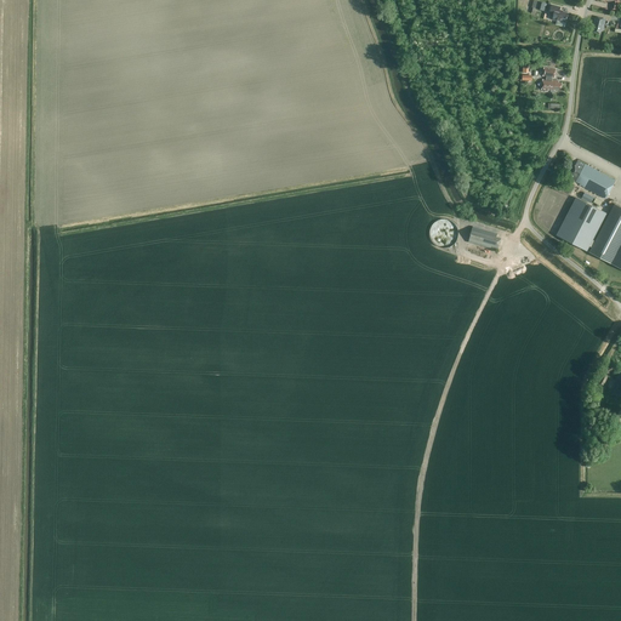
[(602,0),(603,1),(613,3),(611,10),(619,10),(619,0),(602,0)]
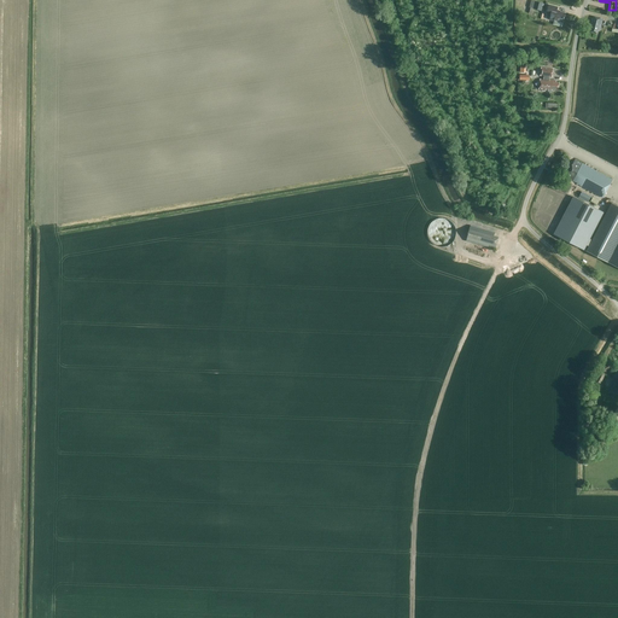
[(554,21),(563,22),(565,15),(557,12),(558,7),(548,5),(547,13),(551,13),(549,19),(554,21)]
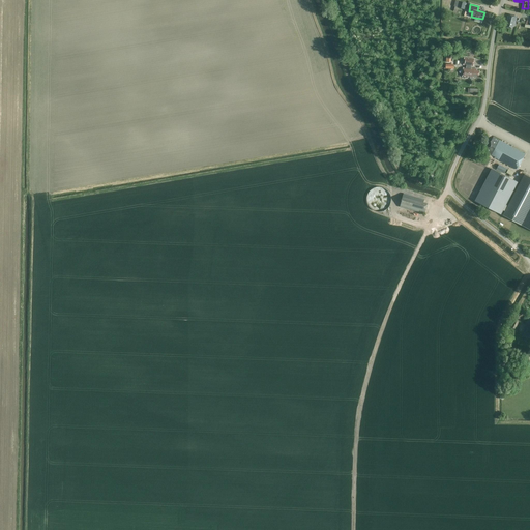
[(518,17),(509,15),(507,21),(506,21),(505,25),(508,25),(507,28),(512,29),(512,27),(514,27),(518,17)]
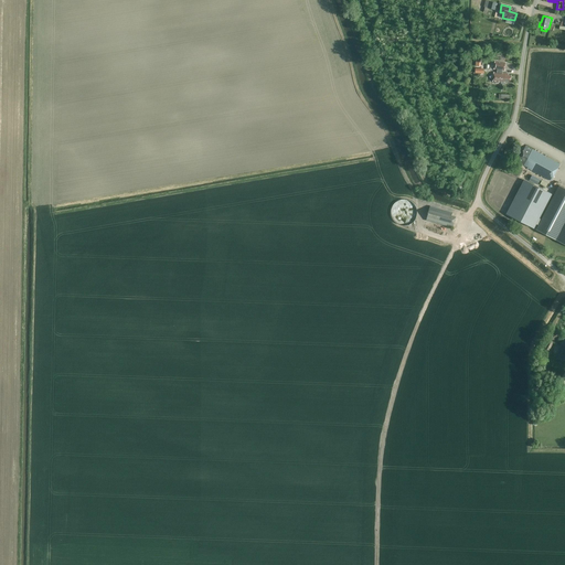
[(503,73),(503,71),(504,71),(505,63),(496,62),(494,70),(497,70),(497,73),(493,72),(493,82),(501,83),(502,84),(503,84),(504,84),(504,82),(511,83),(512,76),(509,75),(509,74),(503,73)]
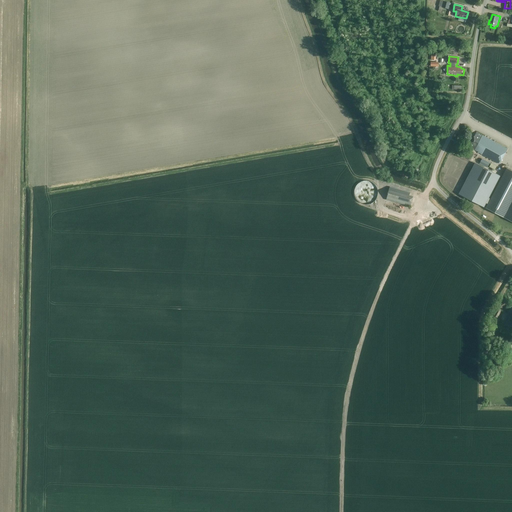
[(499,164),(507,149),(477,133),(469,146),(474,148),(473,150),(479,153),(499,164)]
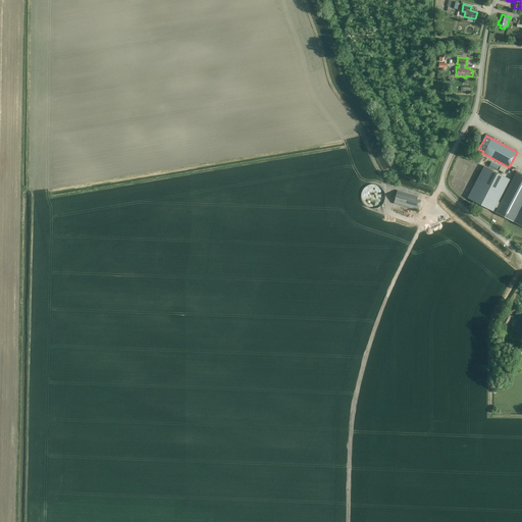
[(485,166),(469,199),(493,211),(510,179),(485,166)]
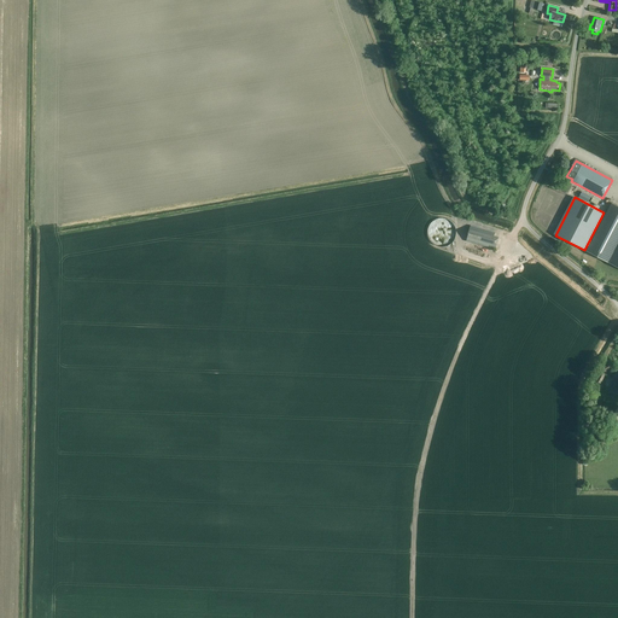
[(617,267),(617,205),(612,203),(587,251),(617,267)]
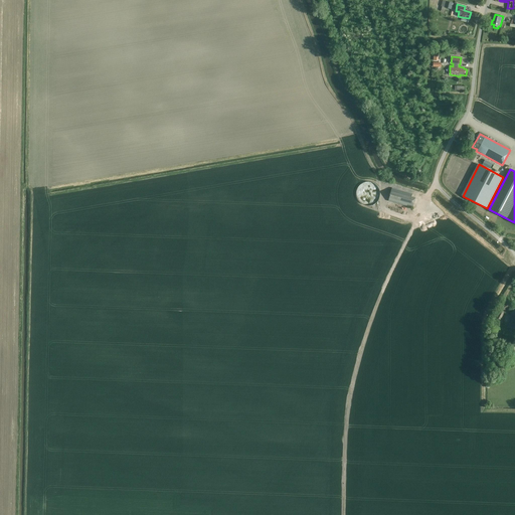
[(361,197),(375,197),(375,184),(364,184),(364,186),(361,186),(361,197)]
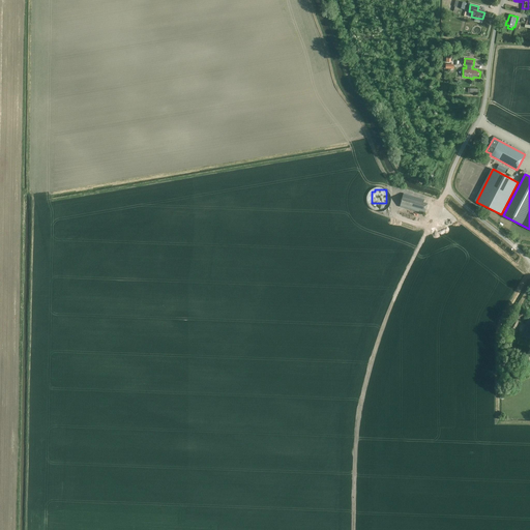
[(399,192),(392,213),(422,222),(429,200),(399,192)]
